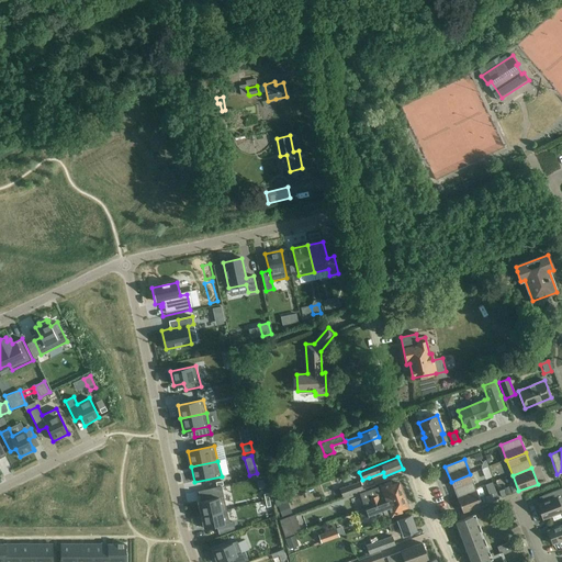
[(457,497),(476,490),(470,474),(451,482),(457,497)]
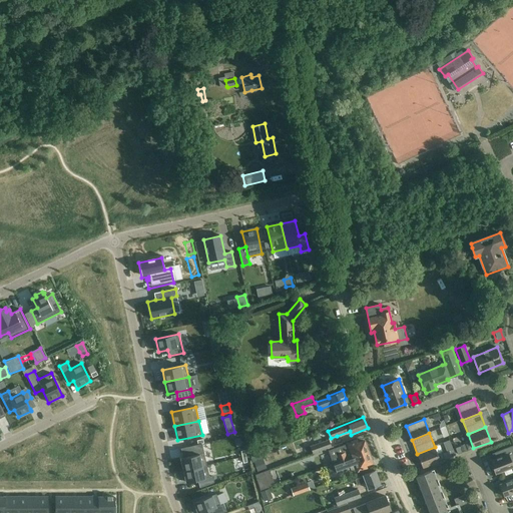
[(329,440),(310,447),(313,454),(331,447),(329,440)]
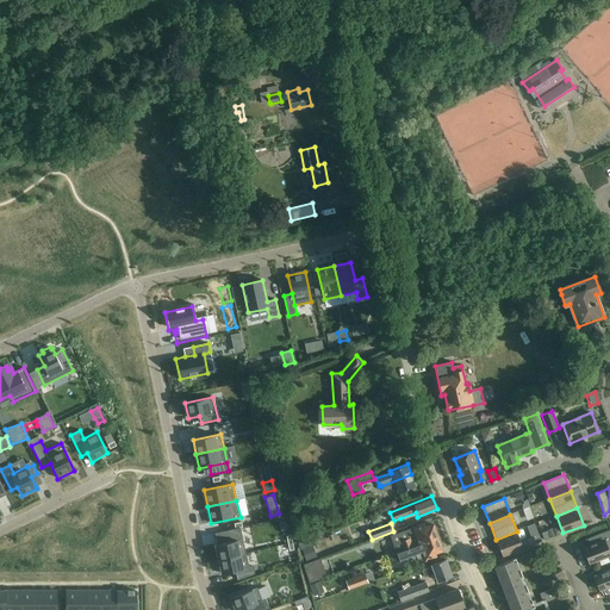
[(400,541),(403,549),(437,537),(436,533),(437,530),(436,527),(434,527),(433,524),(425,527),(424,524),(414,528),(414,529),(410,530),(406,539),(400,541)]
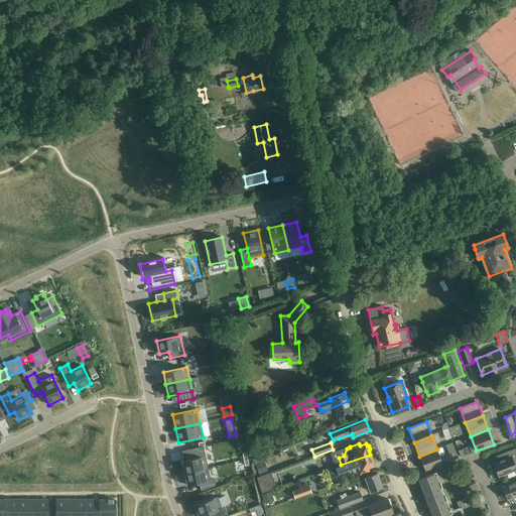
[(191,459),(181,461),(184,473),(208,468),(206,456),(204,446),(189,449),(191,459)]
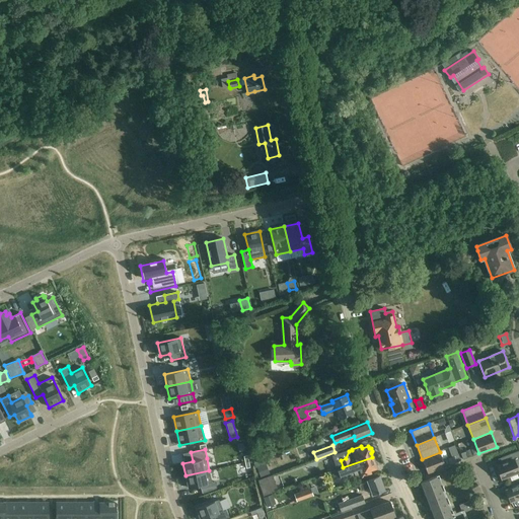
[(498,470),(496,471),(498,476),(500,476),(501,478),(511,475),(518,472),(517,468),(518,467),(518,450),(518,451),(502,457),(504,463),(496,466),(498,470)]
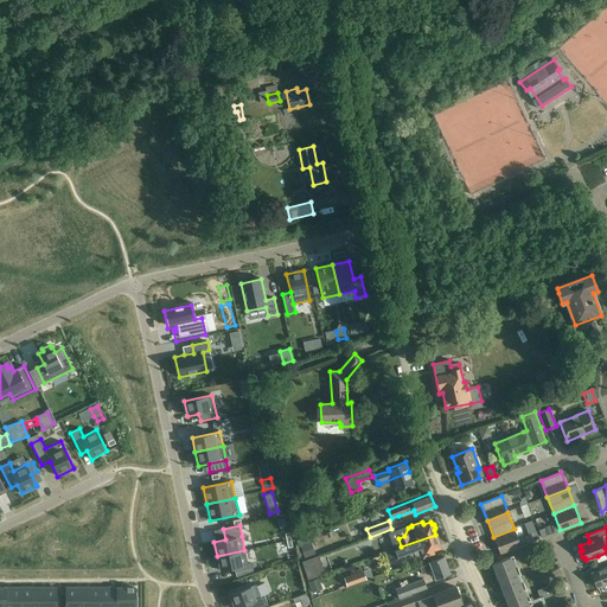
[(515,529),(493,537),(500,554),(526,543),(523,535),(517,537),(515,529)]
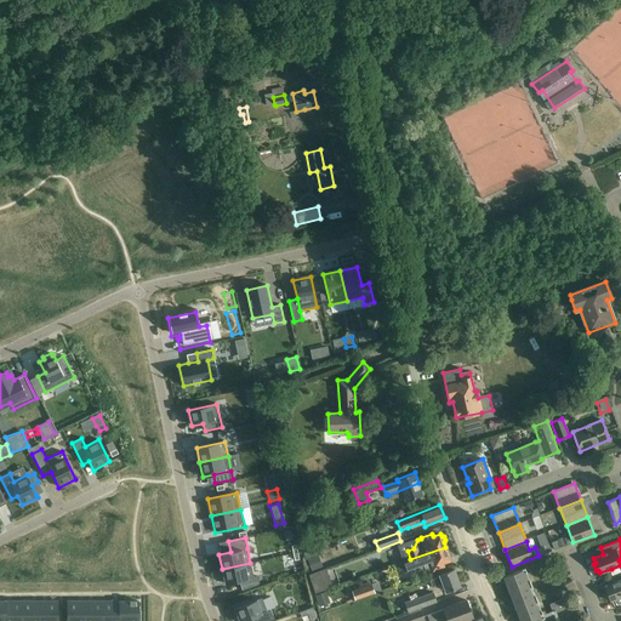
[(448,553),(445,547),(410,559),(403,562),(406,571),(414,569),(414,568),(422,564),(423,569),(429,571),(433,569),(433,570),(444,565),(443,562),(450,559),(450,558),(451,557),(450,552),(448,553)]
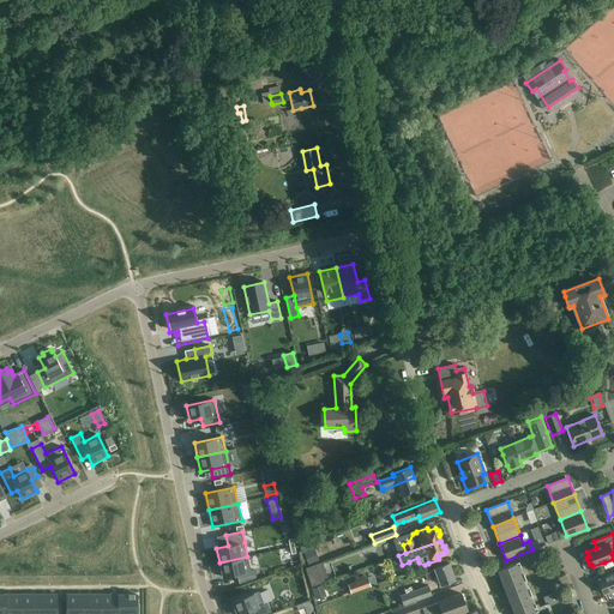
[(312,551),(305,553),(308,564),(317,561),(312,551)]
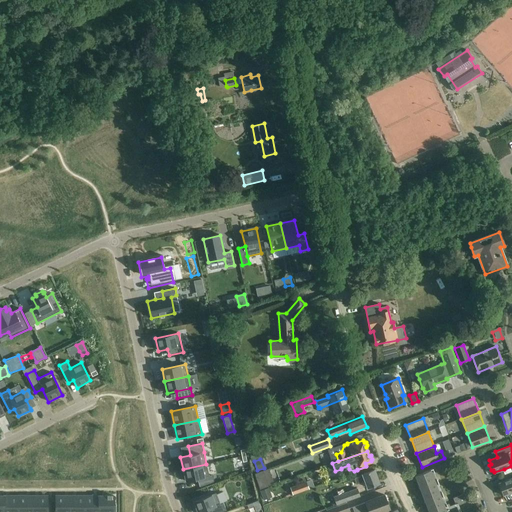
[(206,464),(183,469),(186,481),(197,479),(199,487),(214,481),(212,475),(209,476),(206,464)]
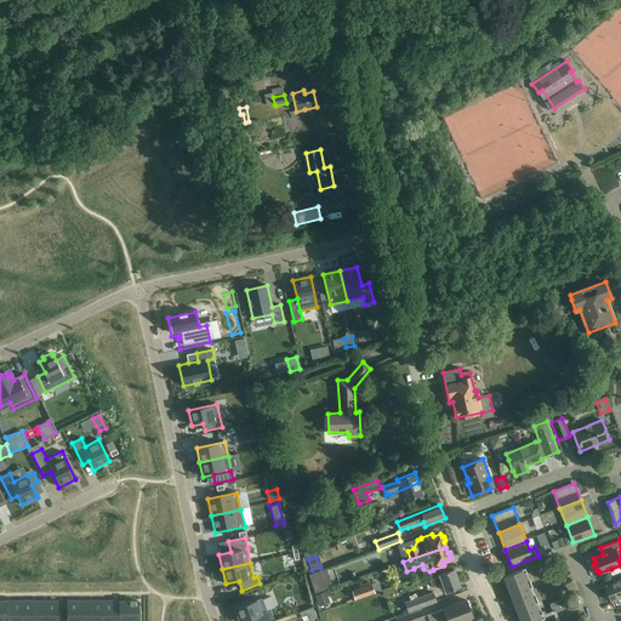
[(445,592),(449,591),(461,586),(454,569),(438,575),(439,575),(429,579),(432,587),(442,584),(445,592)]
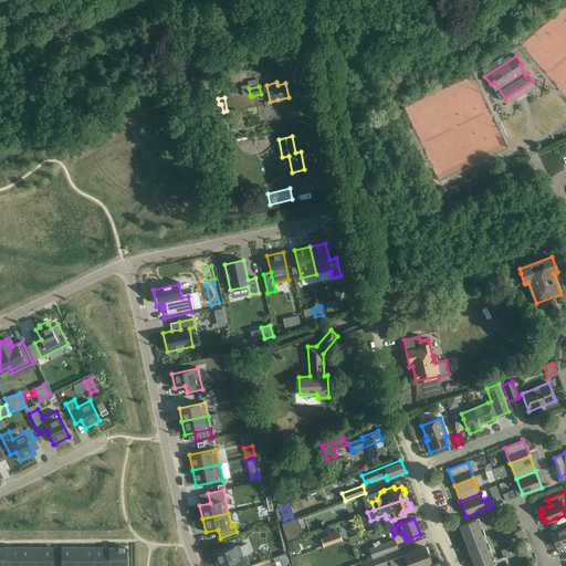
[(464,541),(471,556),(474,565),(490,565),(496,564),(490,548),(484,533),(479,519),(459,525),(464,541)]
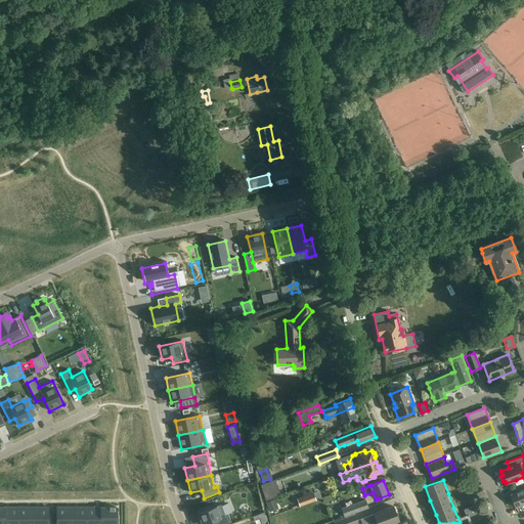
[(270,485),(262,488),(262,490),(266,500),(274,497),(270,485)]
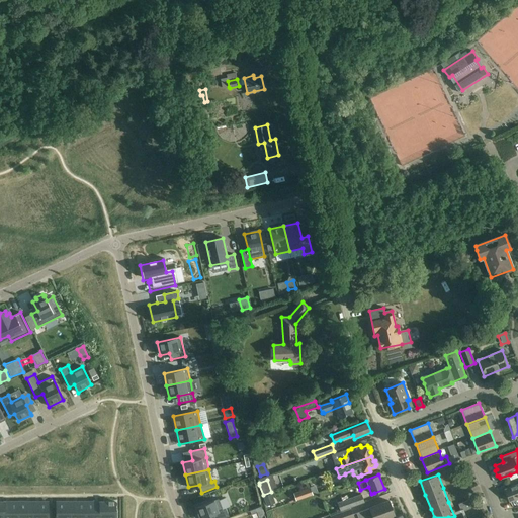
[(517,498),(517,484),(505,489),(509,502),(517,498)]
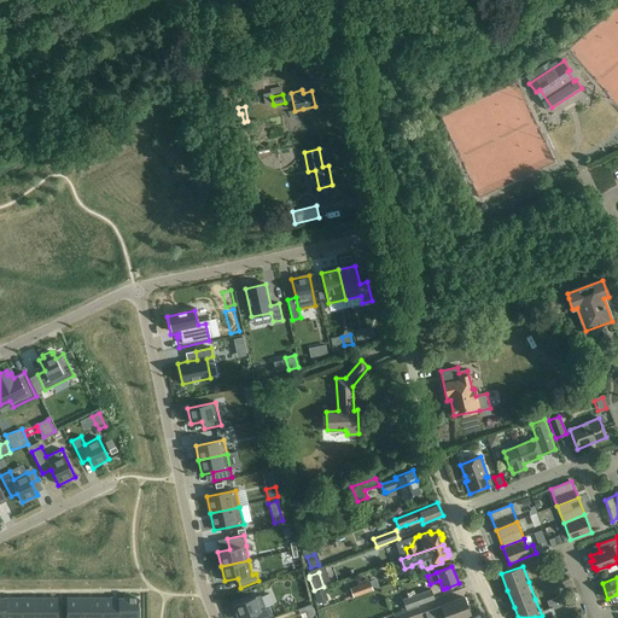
[(369,582),(350,588),(354,598),(373,590),(369,582)]
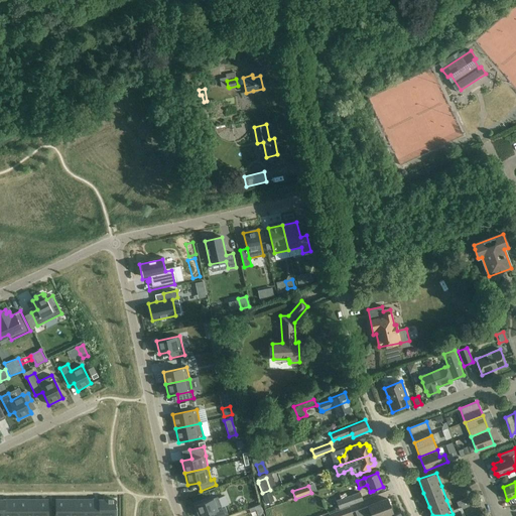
[(337,501),(340,509),(349,506),(363,500),(360,492),(337,501)]
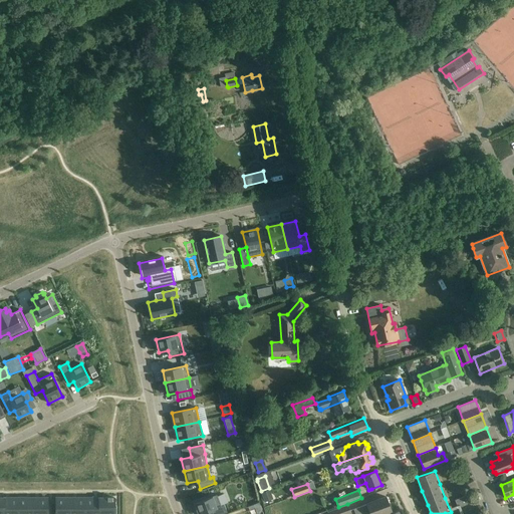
[(217,495),(194,503),(198,513),(203,513),(211,511),(212,513),(222,513),(227,512),(224,505),(221,506),(217,495)]
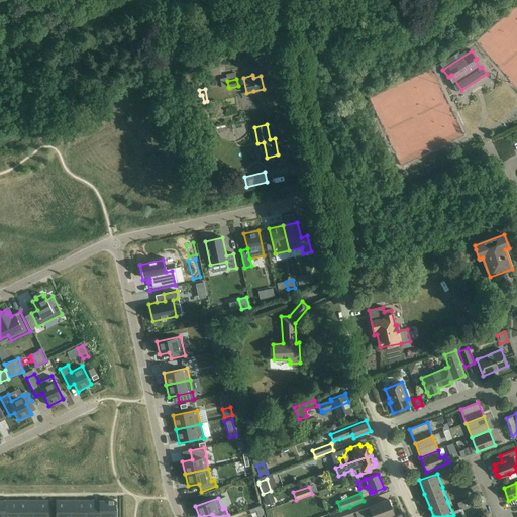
[(467,499),(457,503),(460,511),(471,507),(467,499)]
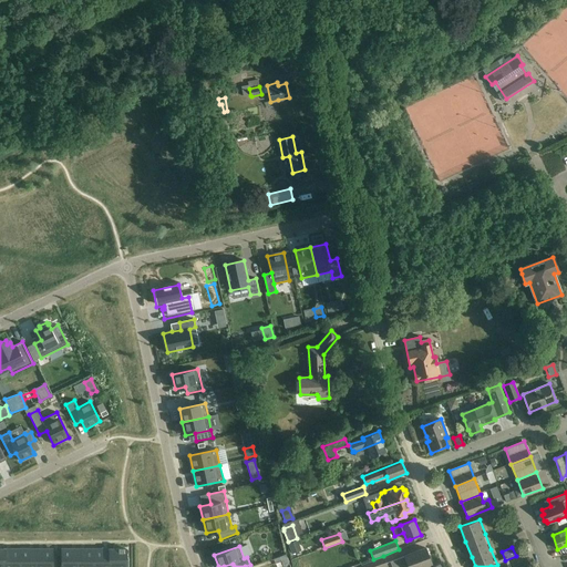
[(425,548),(404,556),(390,562),(392,566),(402,566),(408,565),(409,566),(422,566),(431,564),(425,548)]
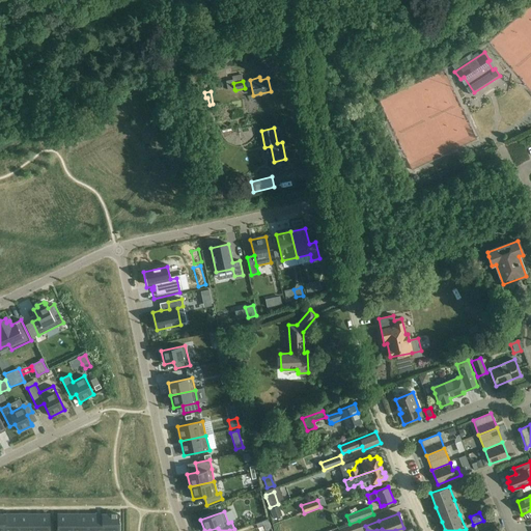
[(19,530),(19,514),(4,514),(3,530),(19,530)]
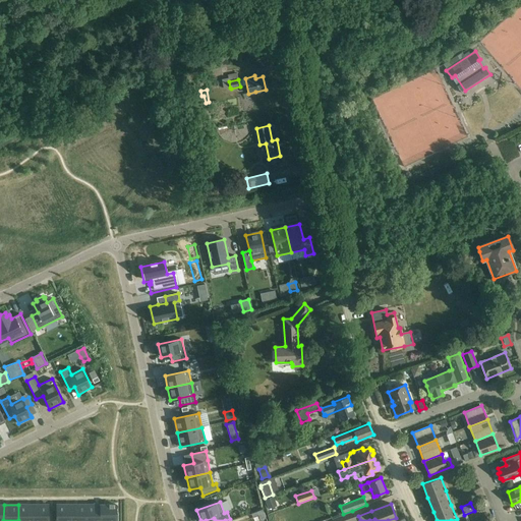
[(33,520),(33,505),(18,505),(18,520),(33,520)]
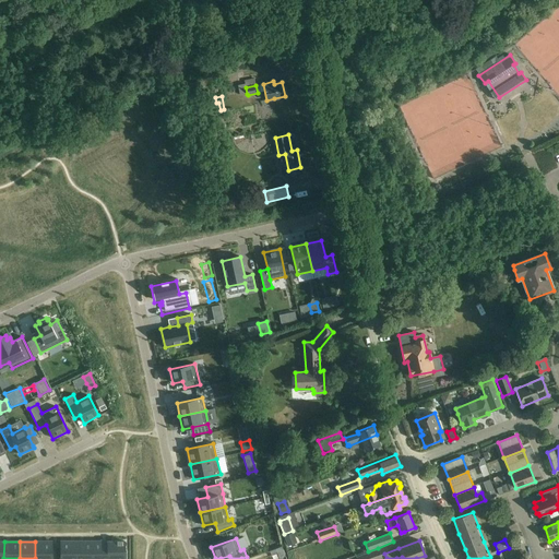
[(51,558),(51,542),(35,542),(35,558),(51,558)]
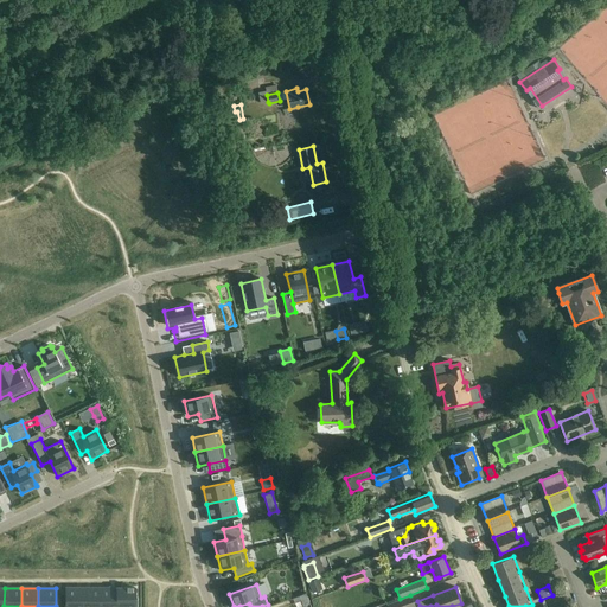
[(83,606),(83,588),(65,588),(65,606),(83,606)]
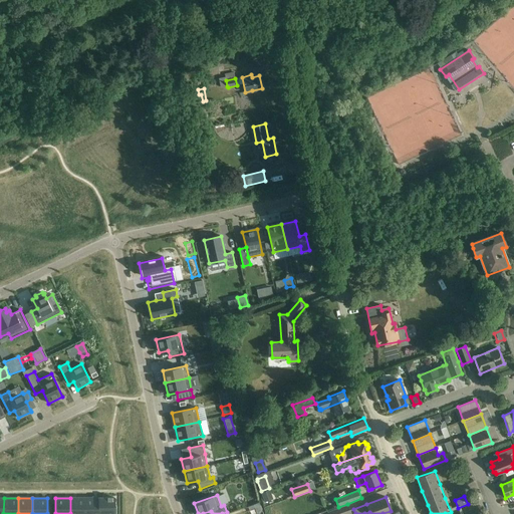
[(84,513),(85,498),(70,498),(70,513),(84,513)]
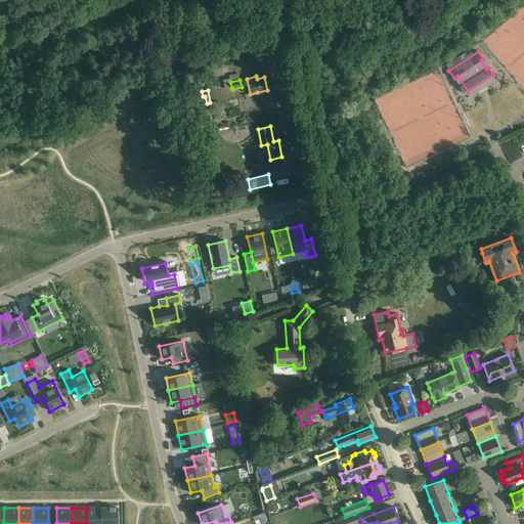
[(101,523),(101,508),(87,508),(86,523),(101,523)]
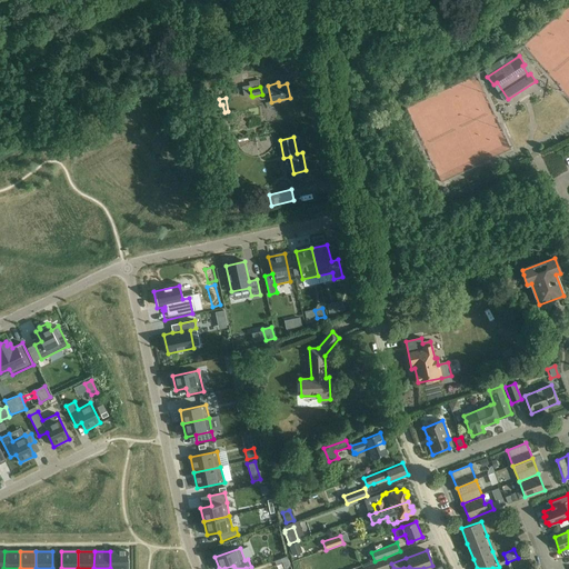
[(127,551),(110,551),(110,568),(127,568),(129,568),(129,561),(127,561),(127,551)]
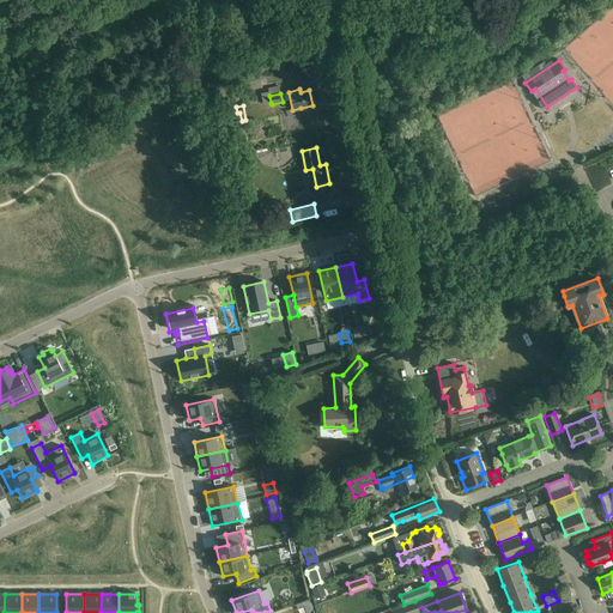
[(417,612),(419,612),(414,601),(404,605),(404,606),(390,611),(390,612),(417,612)]
